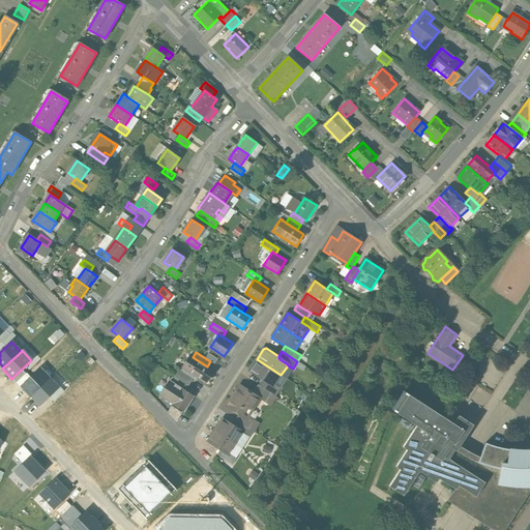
[(193,357),(189,355),(185,362),(194,369),(190,374),(206,383),(214,371),(207,366),(193,357)]
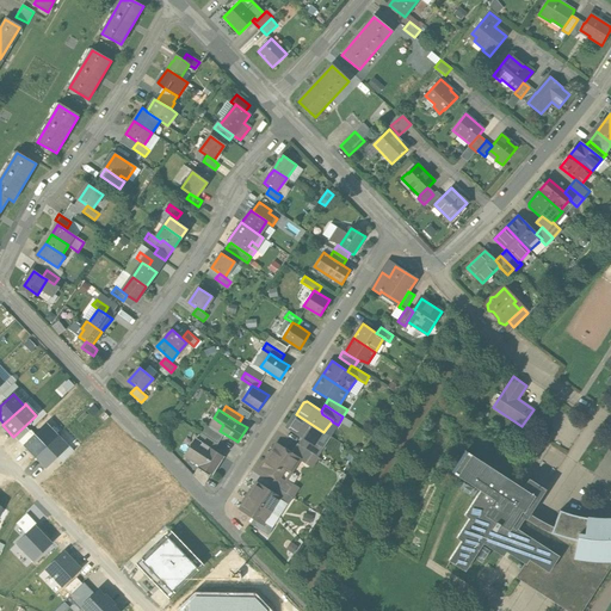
[(323,432),(296,414),(288,426),(289,430),(303,439),(306,438),(316,445),(316,444),(323,432)]
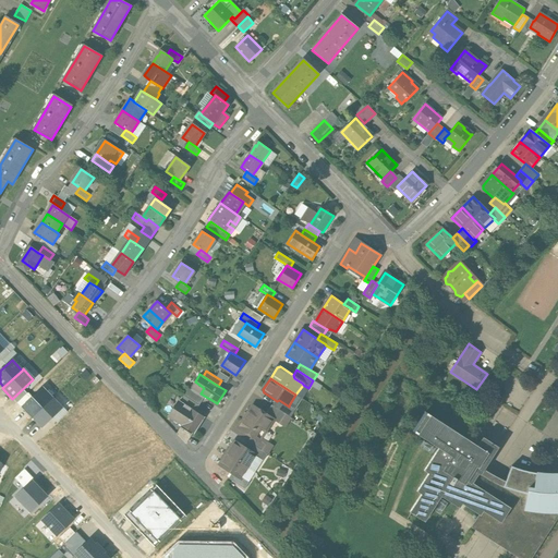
[(52,399),(43,388),(22,408),(27,414),(28,412),(33,416),(52,399)]
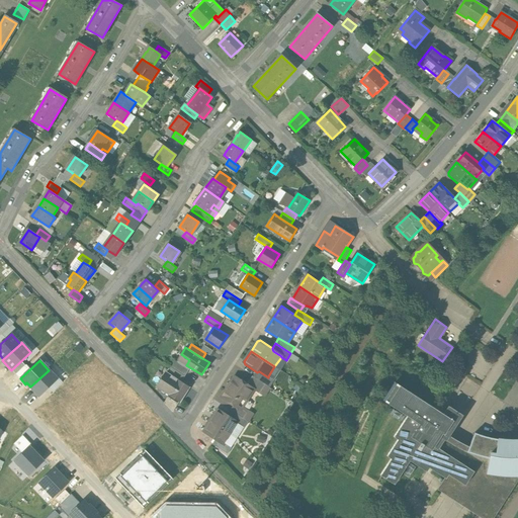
[(188,369),(175,361),(171,367),(184,376),(188,369)]
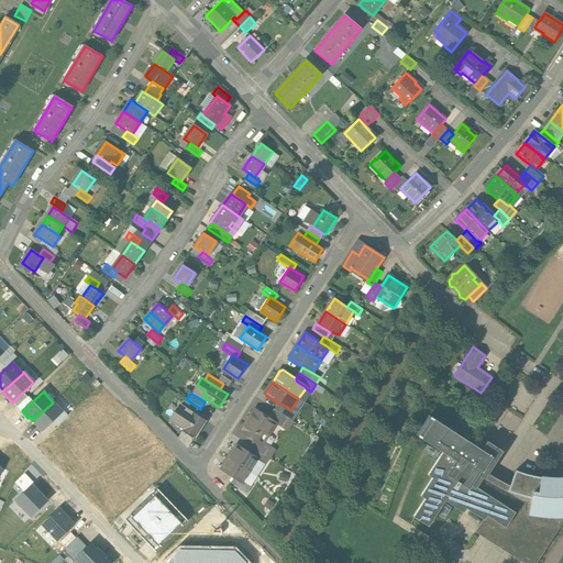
[(186,399),(185,399),(181,405),(197,415),(200,409),(186,399)]
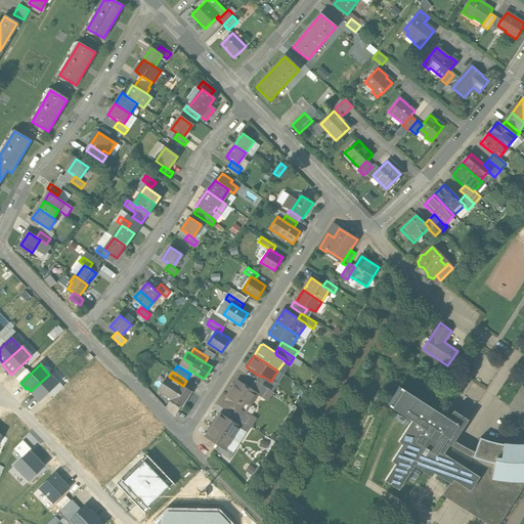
[(49,375),(31,391),(40,401),(58,384),(49,375)]
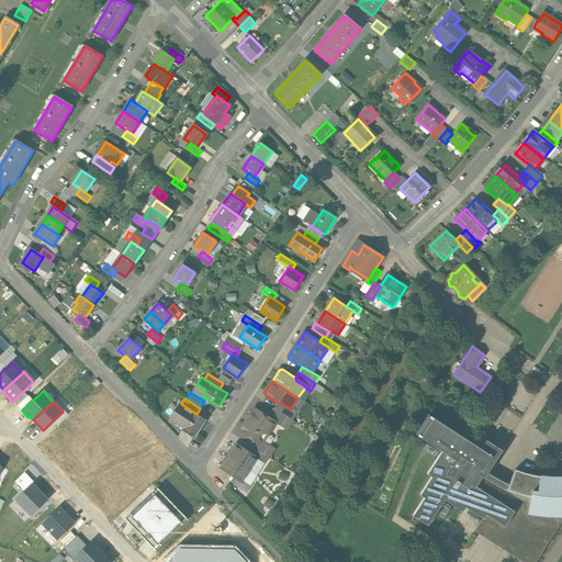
[(291,409),(281,403),(279,404),(274,408),(288,417),(291,419),(296,412),(291,408),(291,409)]
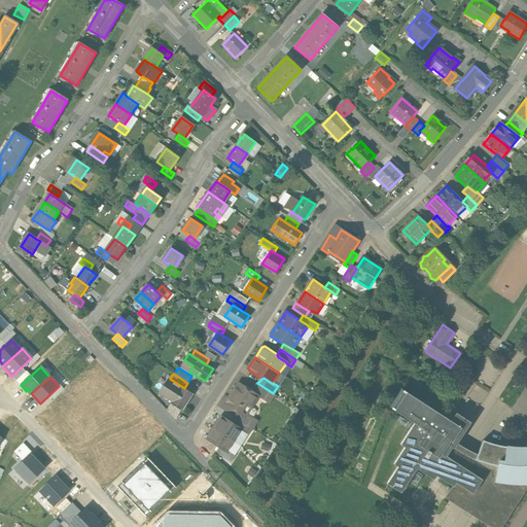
[(170,379),(169,379),(159,394),(183,410),(194,394),(184,388),(170,379)]
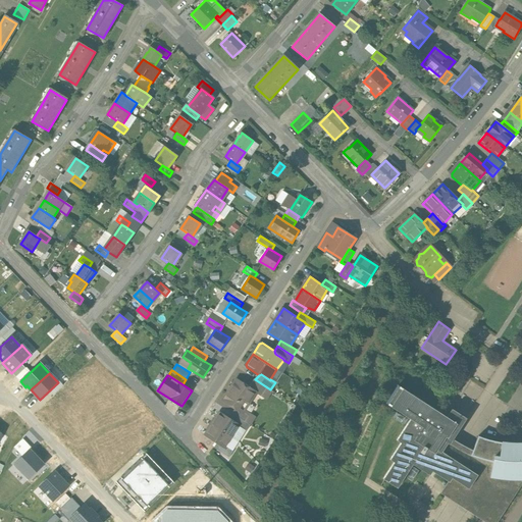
[(249,387),(236,379),(223,400),(236,408),(243,413),(243,412),(255,393),(256,393),(249,387)]
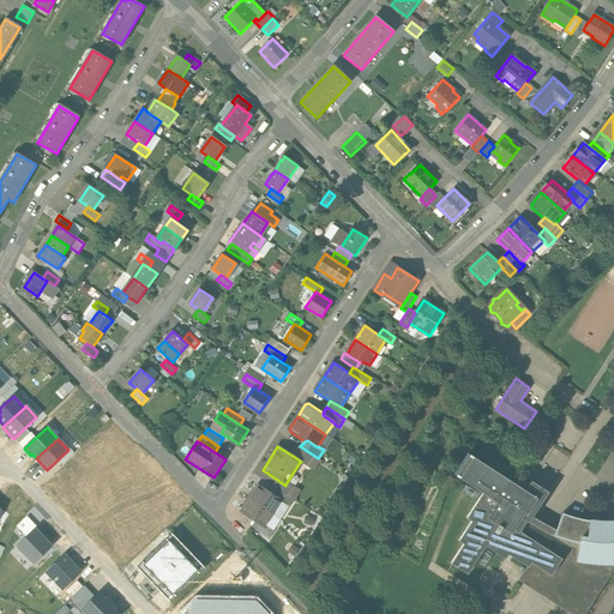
[(300,446),(299,446),(293,456),(301,462),(300,462),(307,467),(314,456),(300,446)]
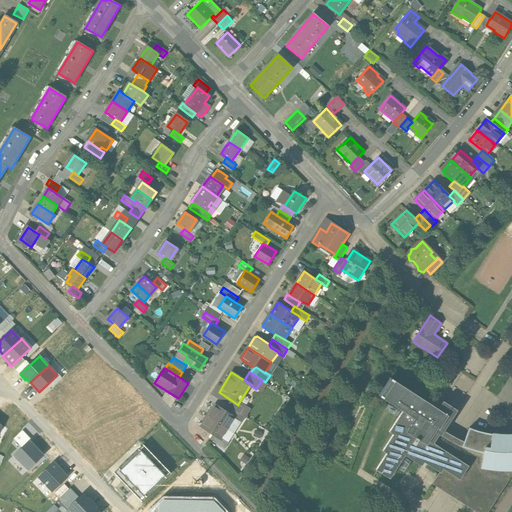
[(453,436),(452,435),(444,431),(457,411),(443,401),(438,409),(389,377),(378,395),(402,411),(389,432),(393,435),(382,451),(386,454),(376,470),(390,479),(405,455),(421,466),(424,462),(439,472),(436,477),(437,478),(435,481),(477,508),(473,511),(487,511),(511,475),(453,436)]
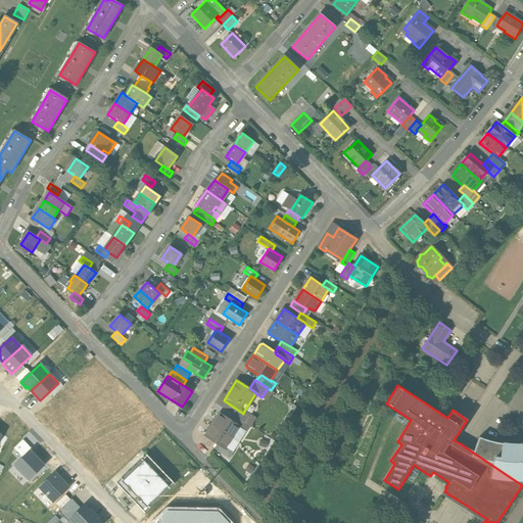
[(179,408),(169,400),(164,407),(174,416),(179,408)]
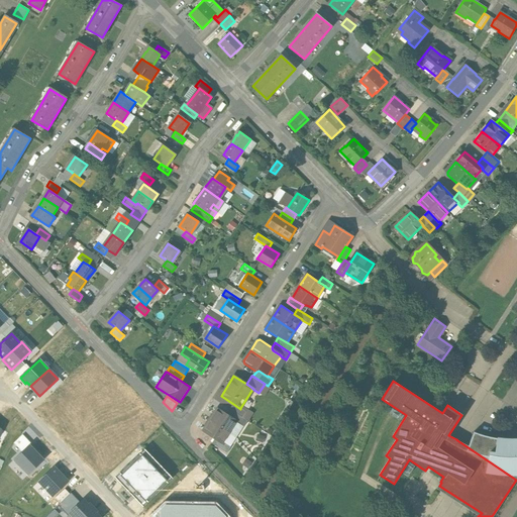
[(240,409),(233,404),(229,409),(232,411),(242,417),(246,412),(240,408),(240,409)]
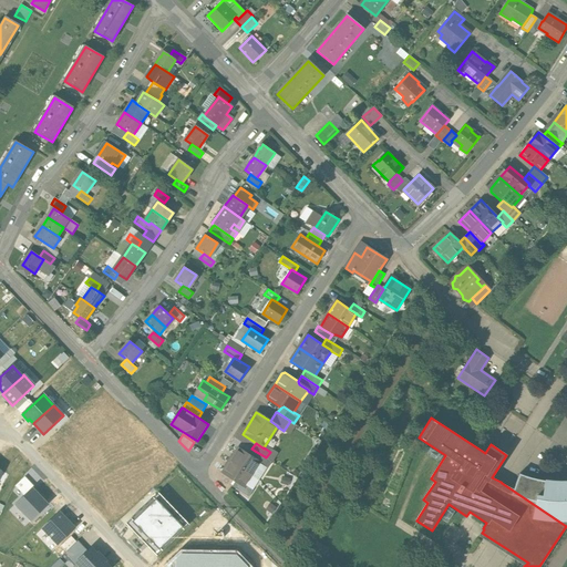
[(251,456),(238,449),(230,461),(251,475),(260,463),(251,456)]
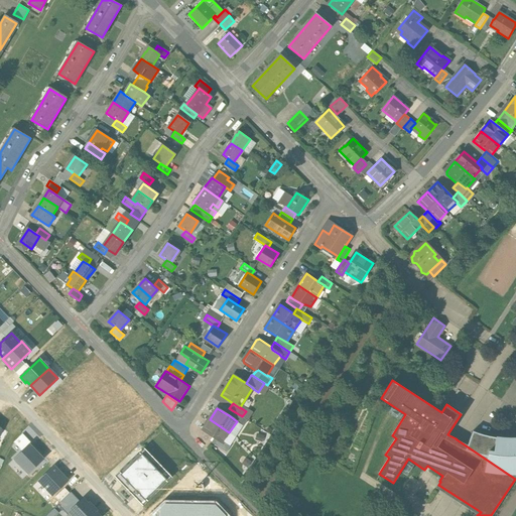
[(242,416),(232,410),(229,415),(237,421),(243,426),(247,420),(242,416)]
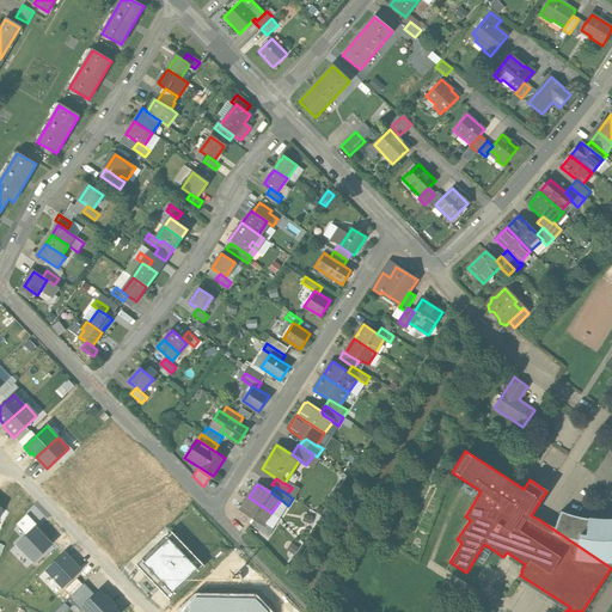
[(271,513),(249,497),(240,509),(255,519),(264,525),(265,524),(271,513)]
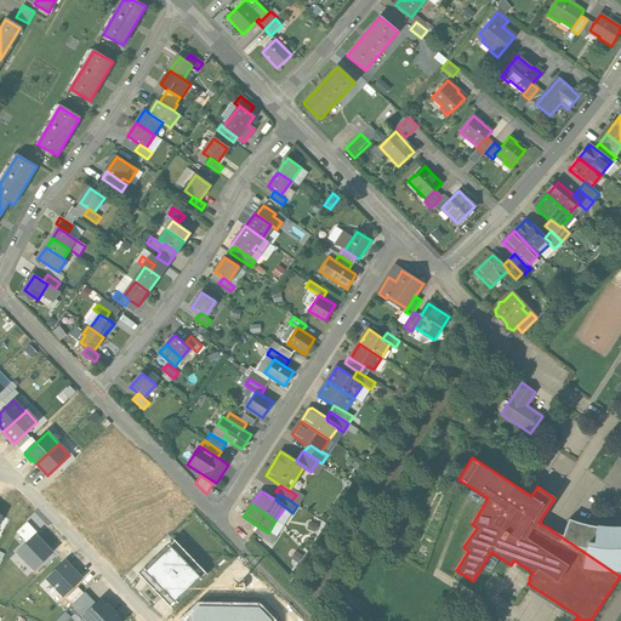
[(620,527),(616,528),(598,527),(588,525),(580,523),(569,519),(562,536),(557,533),(550,529),(620,576),(620,575),(620,527)]
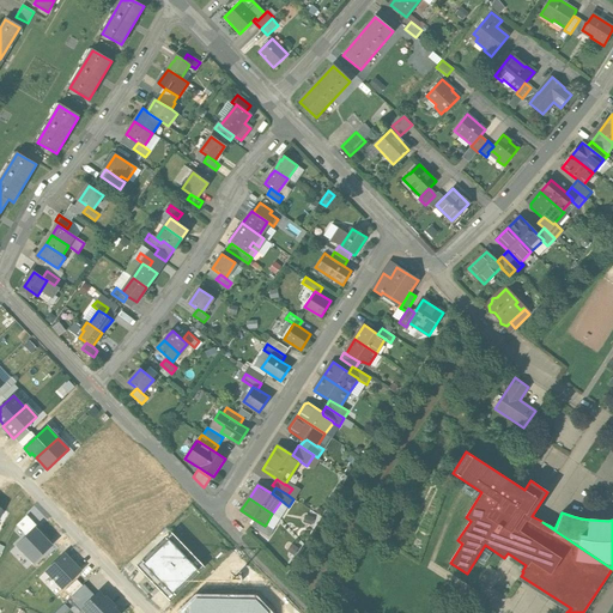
[(17,526),(26,535),(35,528),(37,526),(26,516),(17,526)]
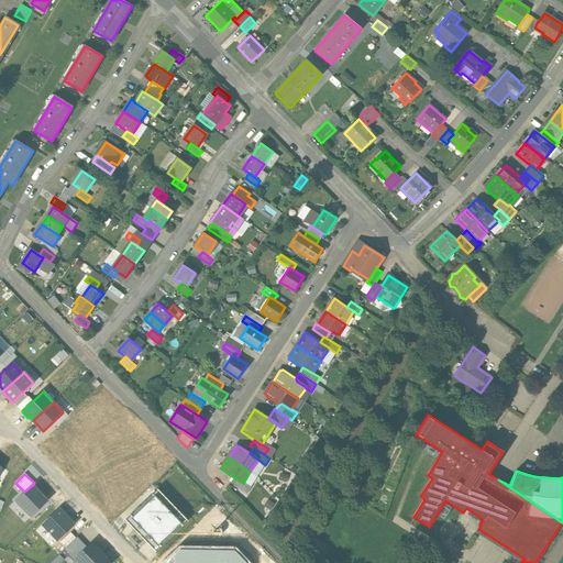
[(243,483),(234,477),(231,483),(247,494),(252,487),(244,482),(243,483)]
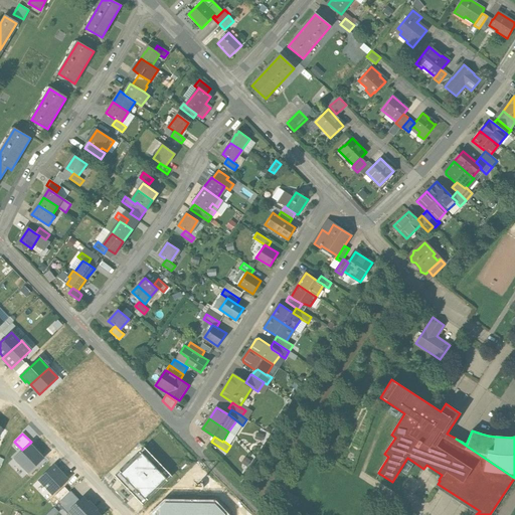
[(111,471),(115,476),(144,448),(140,443),(111,471)]
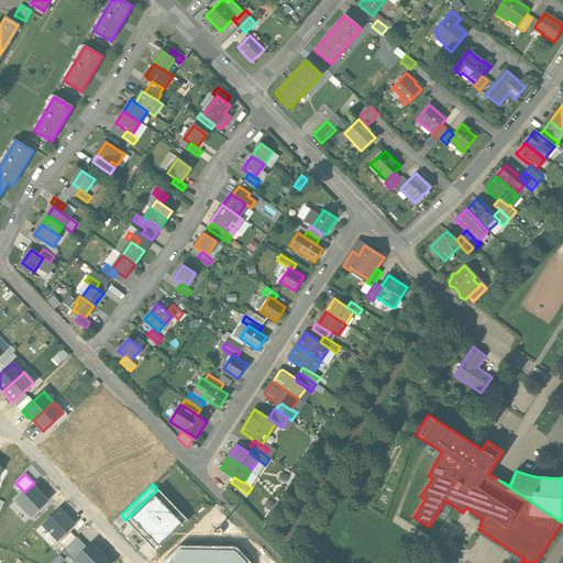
[(47,501),(32,485),(24,492),(15,500),(31,517),(47,501)]
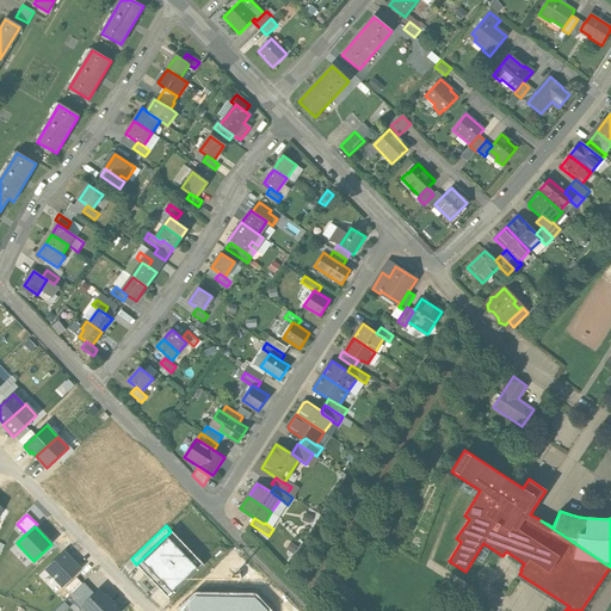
[(171,531),(136,565),(170,598),(204,566),(171,531)]
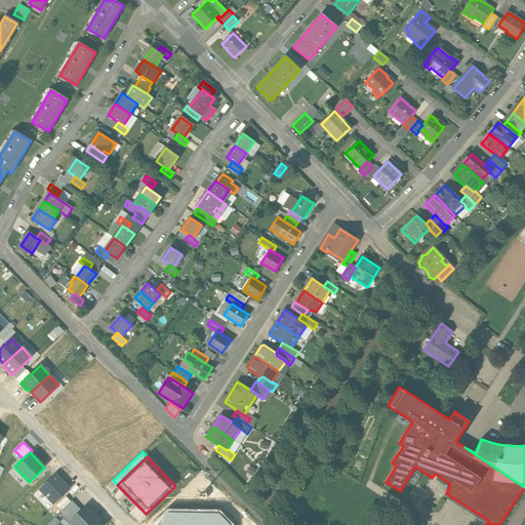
[(69,489),(54,475),(40,489),(54,503),(69,489)]
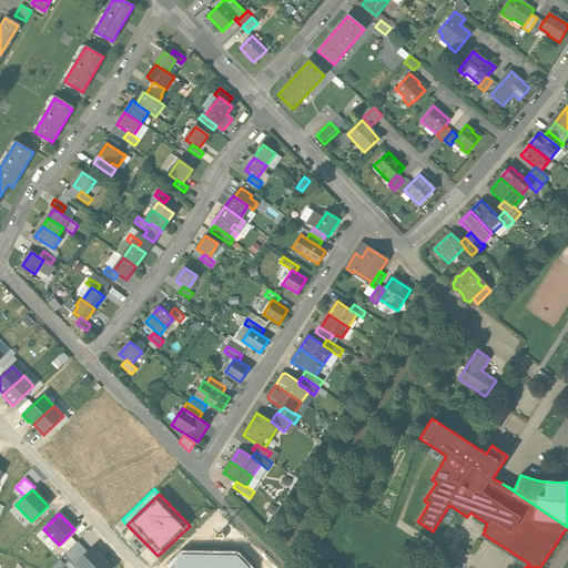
[(66,553),(77,543),(71,537),(61,547),(66,553)]
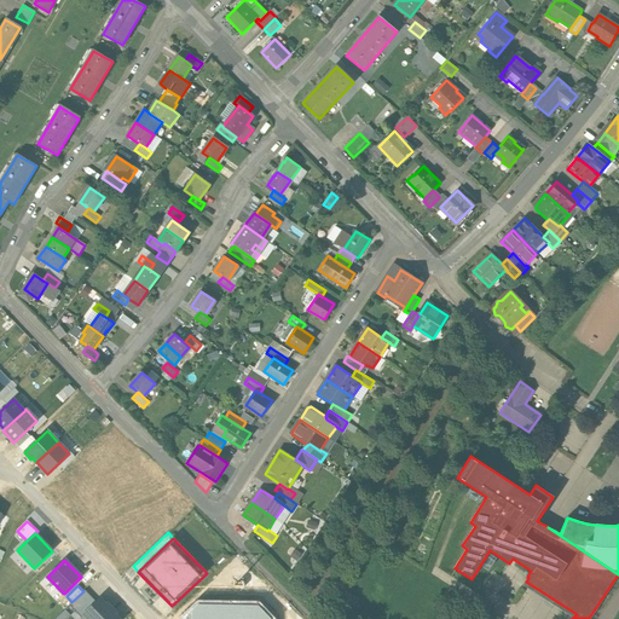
[(81,618),(84,615),(84,614),(97,602),(85,590),(84,591),(71,602),(69,606),(81,618)]
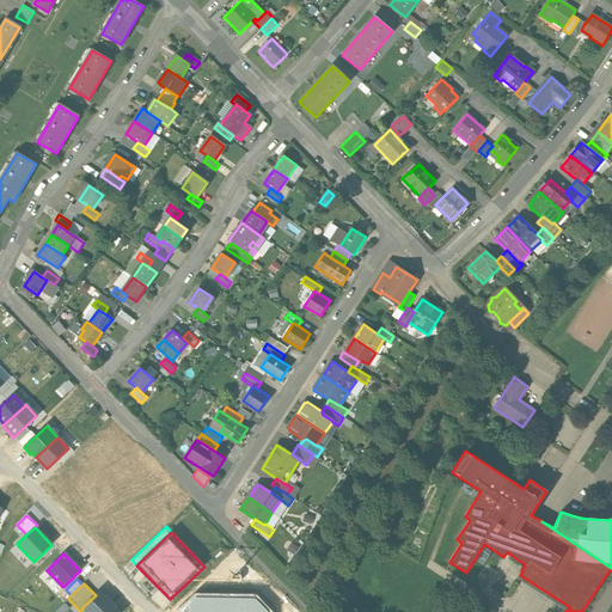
[(83,609),(86,611),(117,611),(112,606),(114,605),(106,598),(105,598),(99,592),(96,595),(83,607),(83,609)]
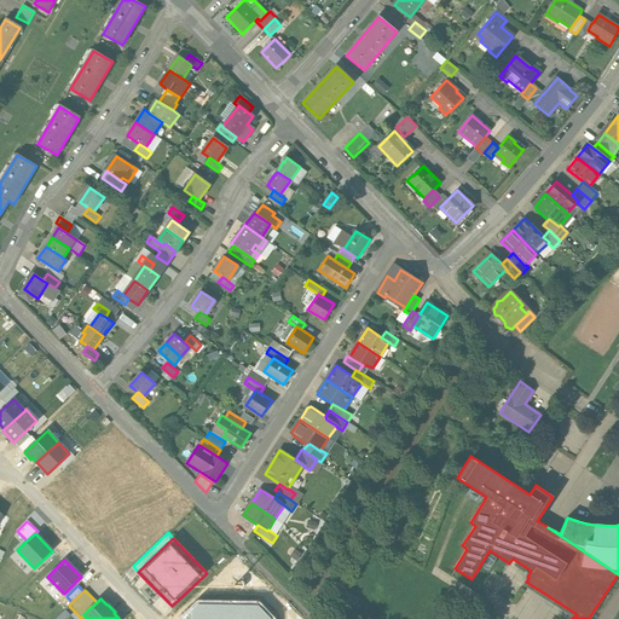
[(198,603),(184,618),(270,618),(258,605),(198,603)]
